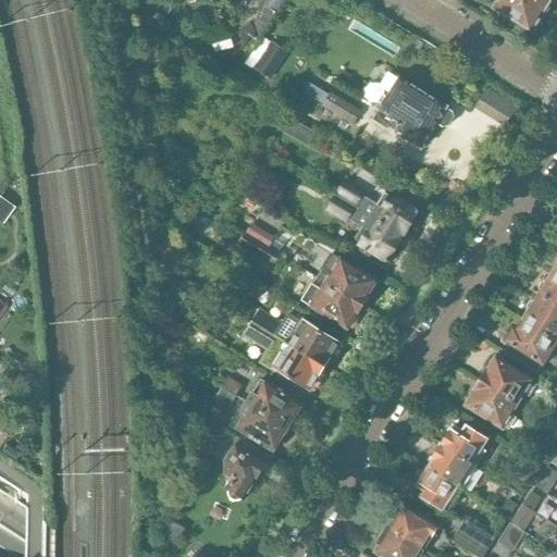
[(269,0),(257,0),(261,13),(269,0)]
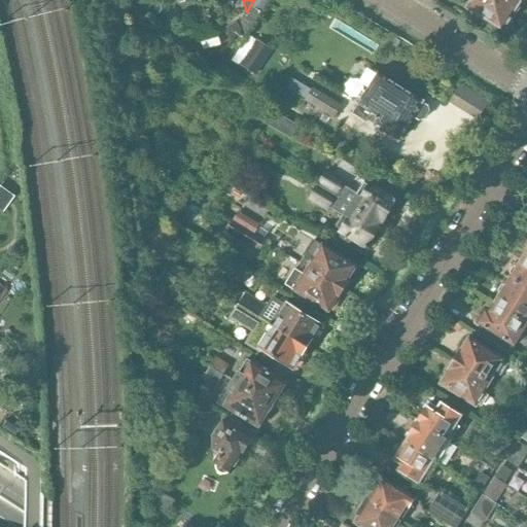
[(519,8),(505,0),(473,0),(468,8),(504,31),(506,28),(510,25),(513,21),(513,16),(519,8)]
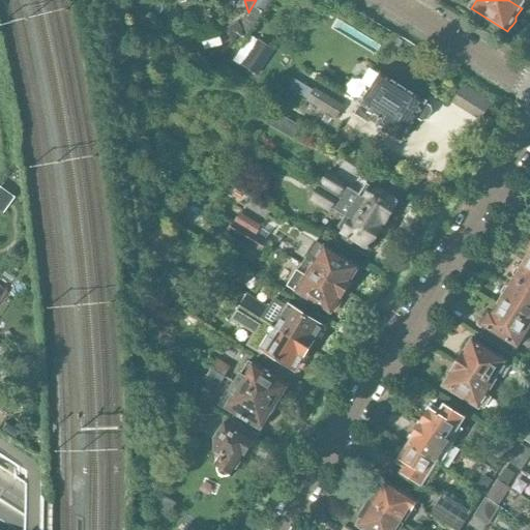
[(242,32),(237,23),(227,29),(230,39),(242,32)]
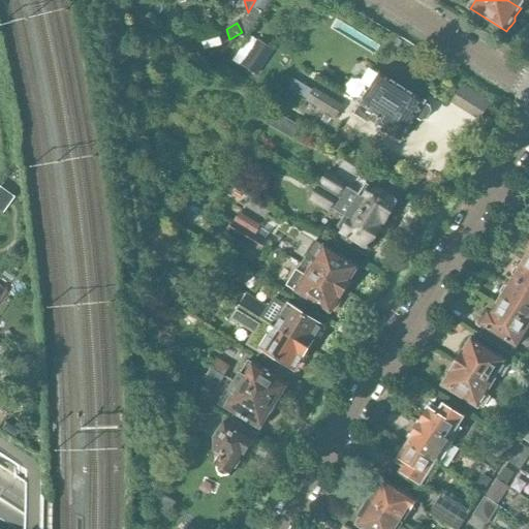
[(219,33),(225,42),(229,39),(226,29),(219,33)]
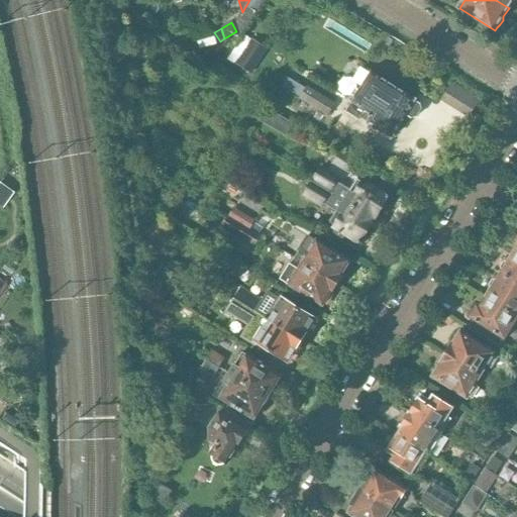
[(234,63),(245,69),(254,56),(243,48),(234,63)]
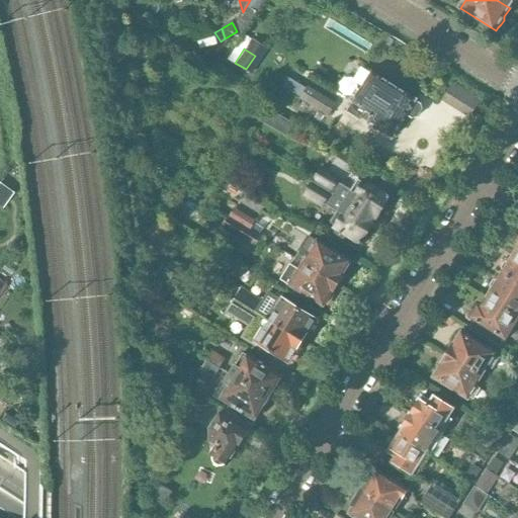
[(371,73),(346,112),(359,120),(365,112),(372,115),(367,123),(393,139),(408,114),(414,118),(418,117),(423,110),(421,104),(416,101),(417,100),(371,73)]
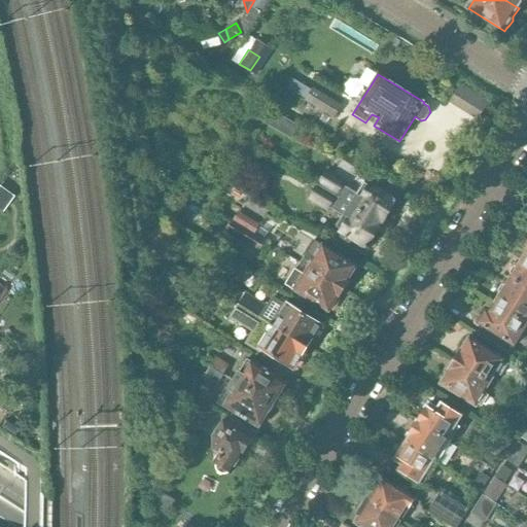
[(313,89),(306,101),(334,118),(341,106),(313,89)]
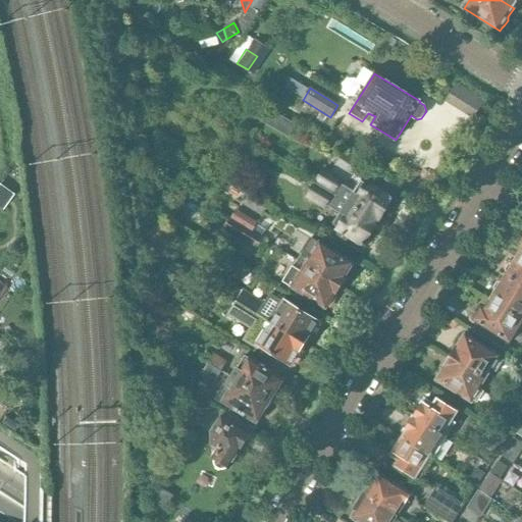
[(268,110),(261,122),(274,129),(281,117),(268,110)]
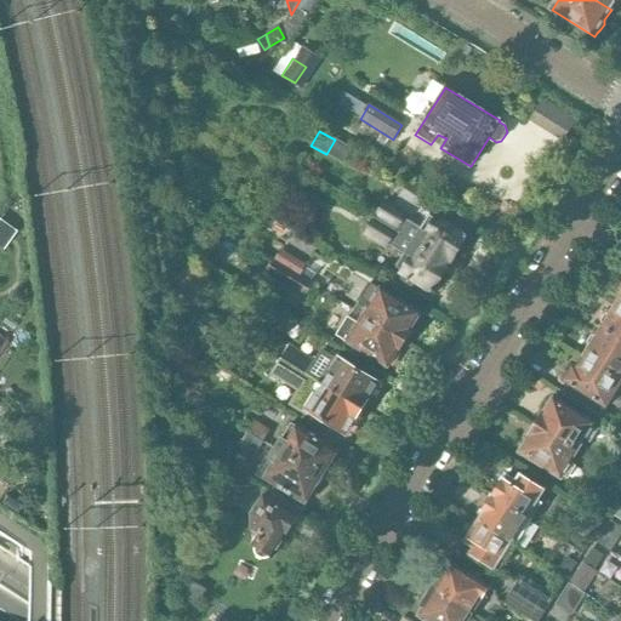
[(431,195),(423,208),(436,216),(439,218),(446,206),(431,195)]
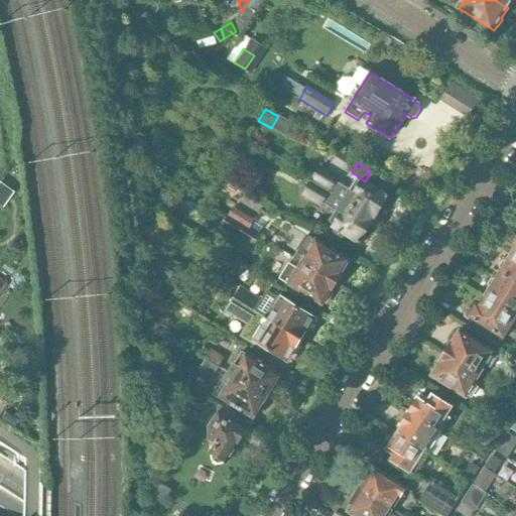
[(310,181),(373,221),(383,205),(386,205),(389,200),(388,194),(382,189),(380,190),(365,181),(362,179),(361,181),(357,179),(350,190),(337,182),(339,179),(319,167),(310,181)]
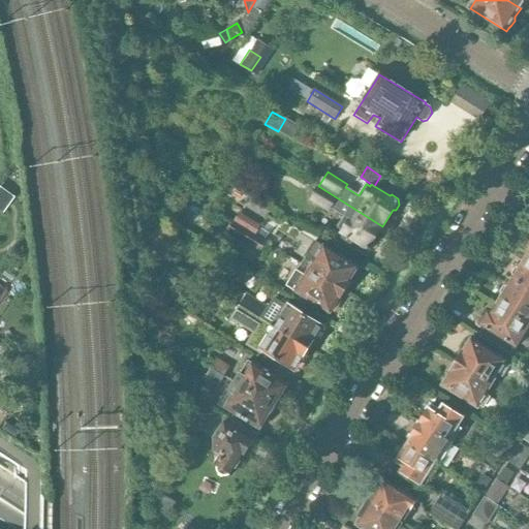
[(382,226),(318,186),(309,200),(329,213),(331,209),(344,218),(337,228),(342,231),(341,232),(359,244),(360,248),(365,250),(371,249),(374,244),(374,240),(382,226)]
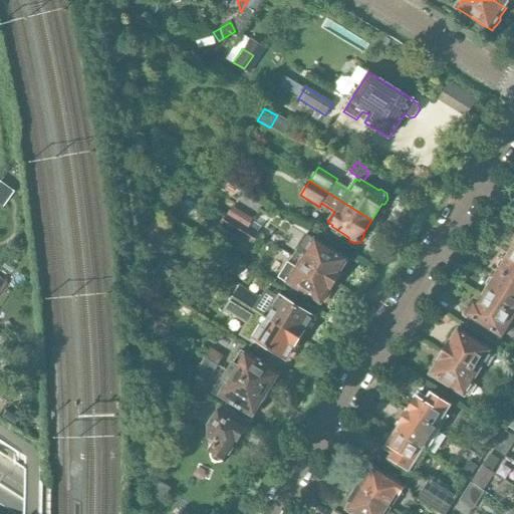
[(226,216),(248,230),(254,220),(232,207),(226,216)]
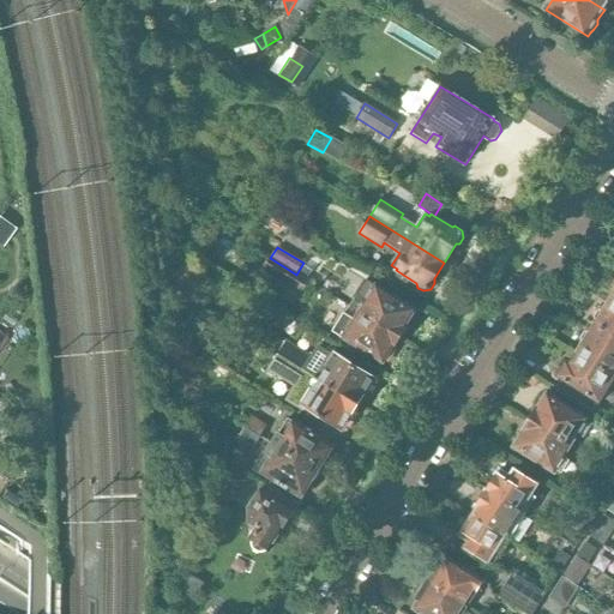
[(360,313),(401,338),(407,329),(404,327),(414,311),(366,282),(355,299),(365,305),(360,313)]
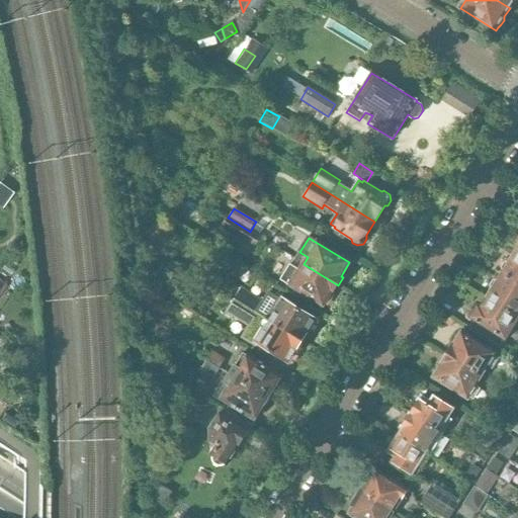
[(277,265),(284,255),(272,248),(266,258),(277,265)]
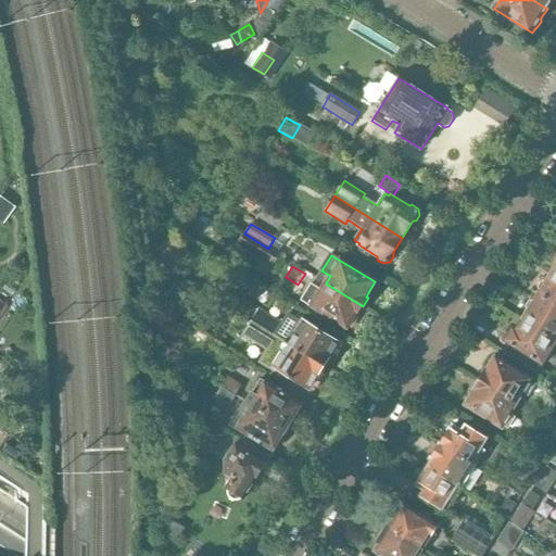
[(555,304),(555,274),(553,272),(546,281),(542,282),(538,288),(540,292),(539,294),(555,304)]
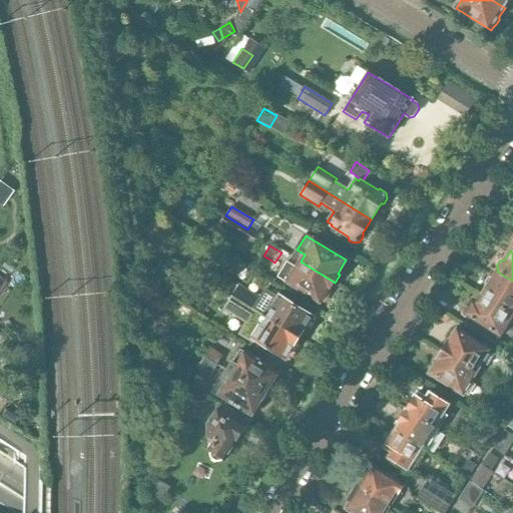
[(288,264),(279,278),(320,303),(329,289),(330,290),(335,283),(301,262),(296,269),(288,264)]
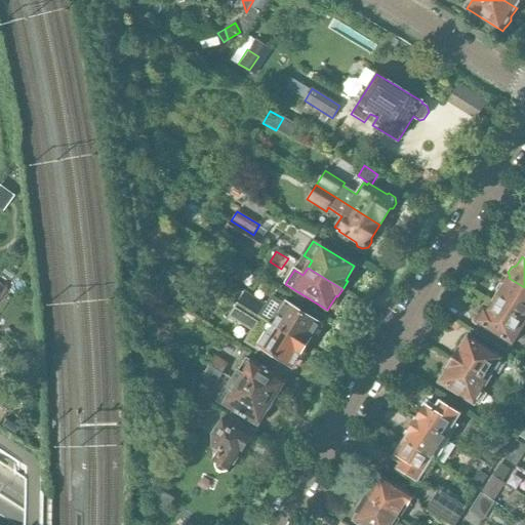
[(524,323),(524,287),(509,278),(505,284),(500,284),(496,290),(498,294),(492,304),(524,323)]
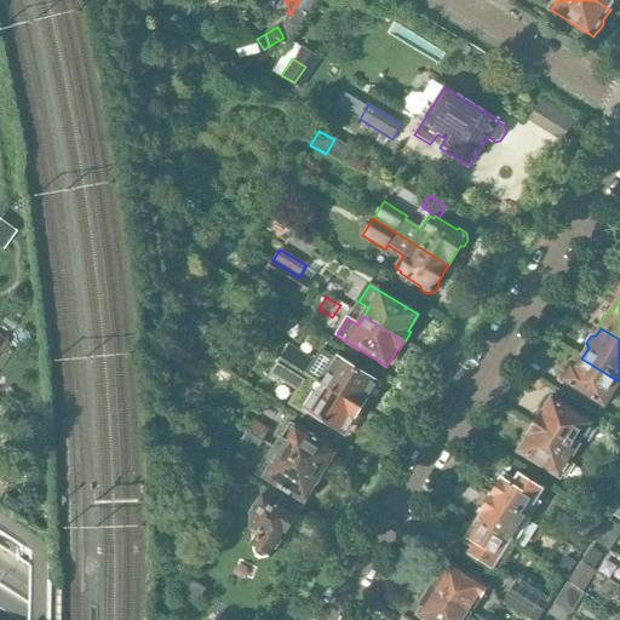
[(288,344),(280,359),(320,383),(361,408),(368,399),(367,397),(368,395),(372,394),(375,388),(374,384),(377,382),(339,360),(337,361),(320,350),(314,360),(288,344)]
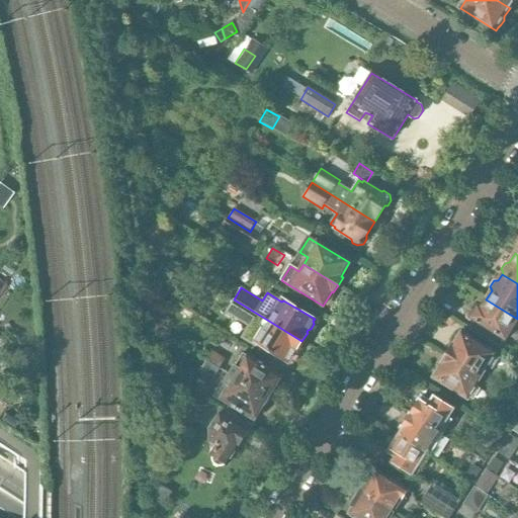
[(301,341),(267,320),(234,299),(225,313),(247,327),(241,338),(255,346),(257,342),(287,361),(288,359),(291,359),(295,353),(294,351),(296,349),(301,341)]
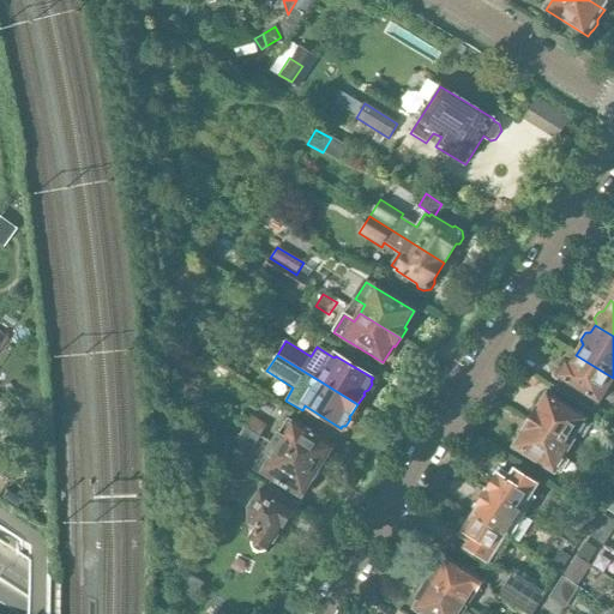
[(613,379),(613,378),(576,355),(570,366),(566,363),(557,377),(600,403),(613,379)]
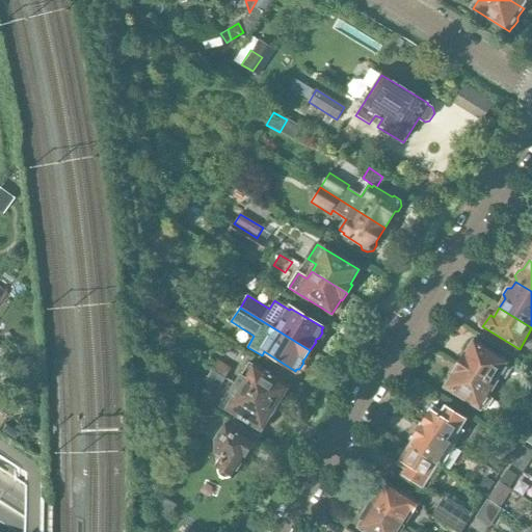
[(161,324),(156,331),(165,338),(170,330),(161,324)]
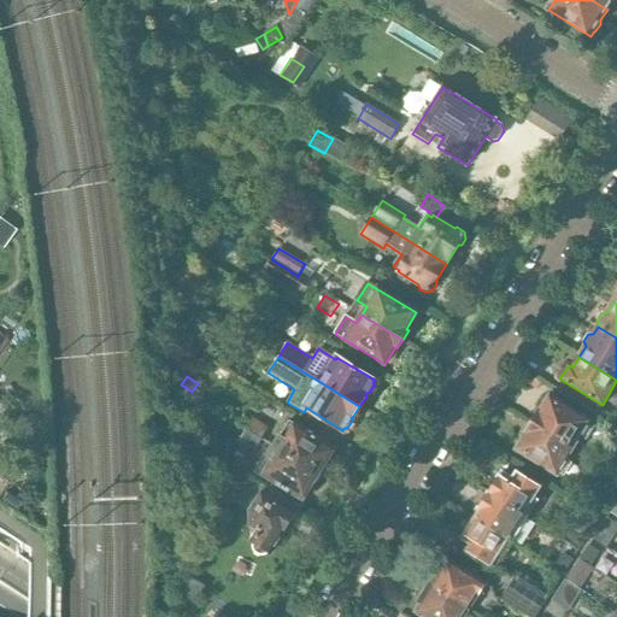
[(532,423),(573,448),(589,422),(550,397),(548,399),(544,400),(540,407),(541,411),(540,413),(539,412),(532,423)]
